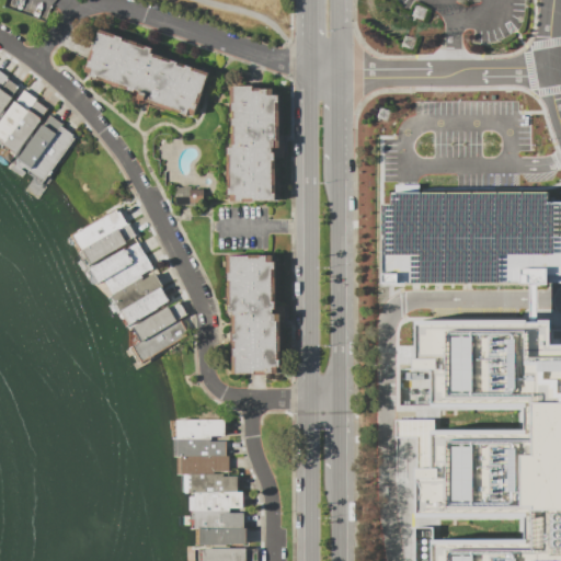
[(516,0),(470,0),(470,14),(516,15),(516,0)]
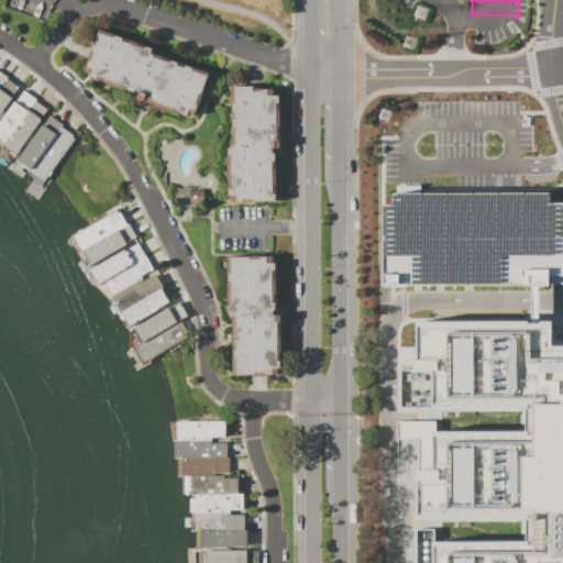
[(97,32),(113,37),(114,35),(122,39),(121,41),(142,48),(143,45),(155,50),(153,56),(169,62),(169,59),(178,63),(177,65),(183,67),(184,64),(191,67),(190,70),(208,77),(201,94),(199,94),(196,103),(198,105),(194,116),(187,113),(186,117),(178,113),(179,111),(172,108),(170,111),(155,106),(156,103),(145,100),(143,99),(142,100),(135,98),(138,92),(133,90),(133,92),(125,89),(127,88),(119,85),(118,88),(102,81),(103,79),(97,77),(96,80),(87,77),(88,74),(81,72),(86,59),(89,61),(91,57),(94,52),(90,50),(97,32)]
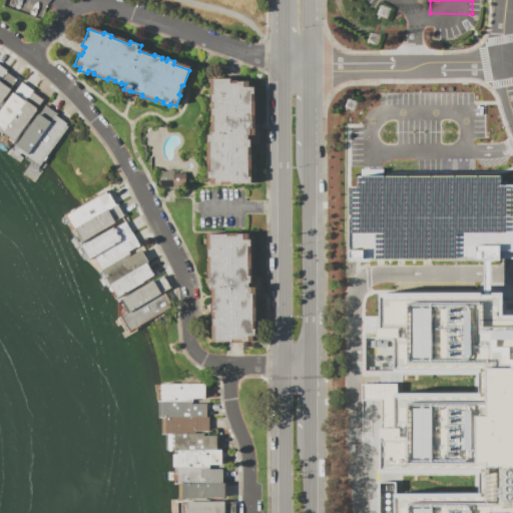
[(209,77),(229,77),(229,82),(235,82),(235,80),(248,80),(248,86),(252,86),(252,93),(251,93),(250,128),(252,128),(252,134),(249,134),(249,176),(252,176),(252,184),(230,184),(230,181),(220,181),(220,184),(213,184),(213,178),(204,178),(204,171),(208,171),(208,140),(205,140),(205,134),(209,134),(209,77)]
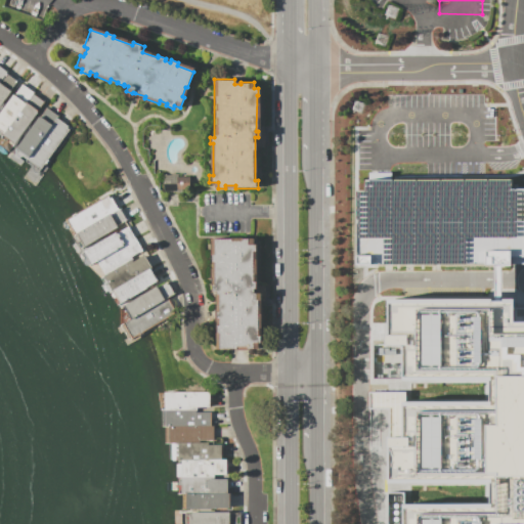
[(0,82),(0,107),(11,92),(12,91),(0,82)]
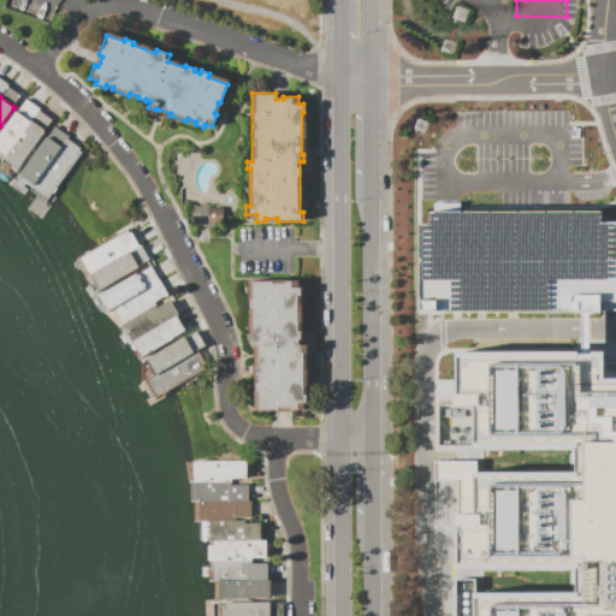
[(0,152),(0,126),(13,108),(29,120),(4,155),(0,152)]
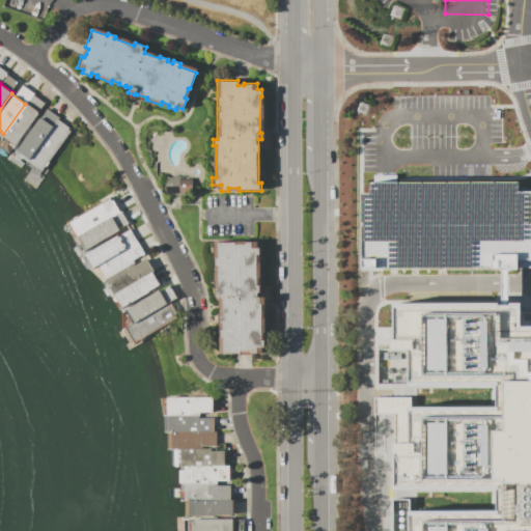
[(25,104),(3,134),(2,136),(15,144),(34,116),(35,117),(38,113),(25,104)]
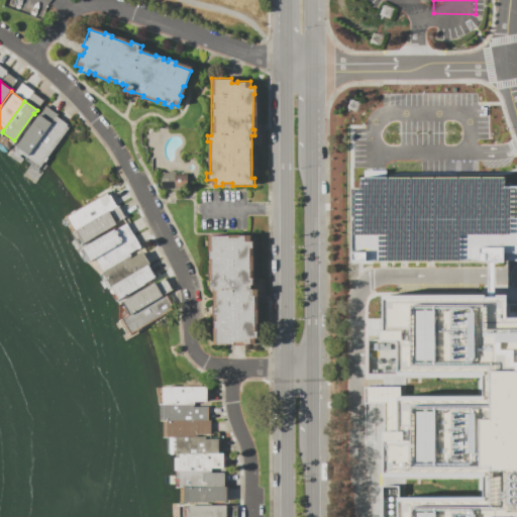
[(15,146),(36,114),(49,123),(27,154),(15,146)]
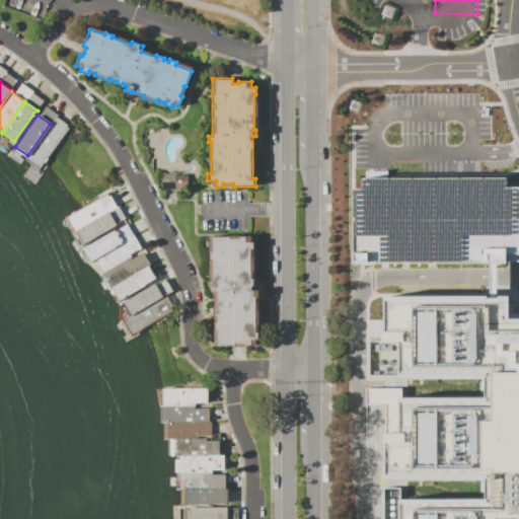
[(50,124),(27,155),(26,157),(41,167),(68,128),(65,126),(66,125),(55,117),(50,124)]
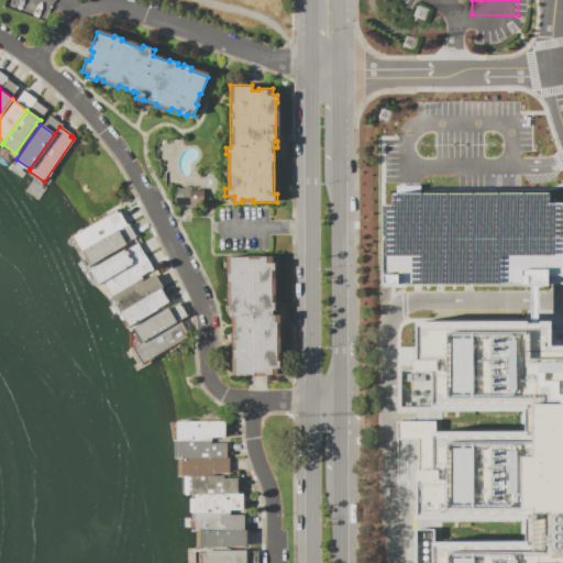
[(202,189),(174,188),(174,205),(201,205),(202,189)]
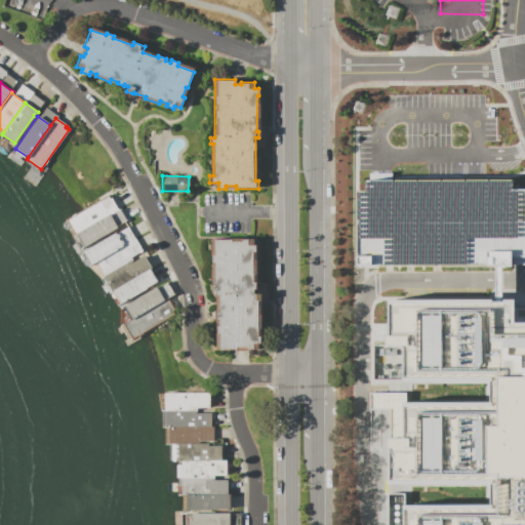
[(357,191),(367,191),(367,180),(509,180),(510,191),(524,190),(524,257),(510,257),(510,264),(357,265),(357,191)]
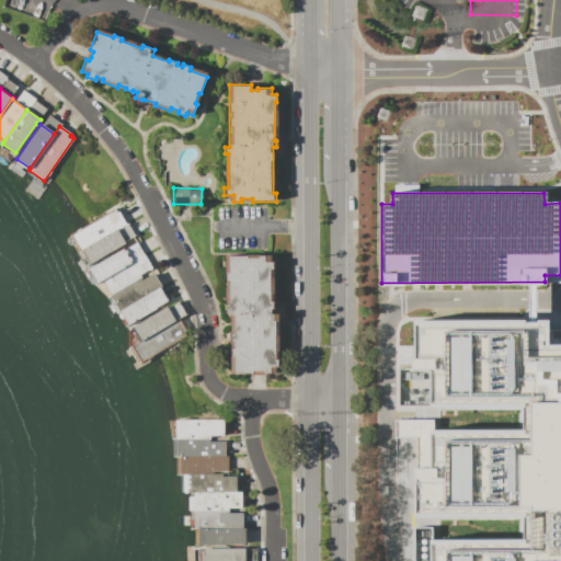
[(68,235),(115,207),(117,212),(118,210),(125,224),(80,250),(78,251),(68,235)]
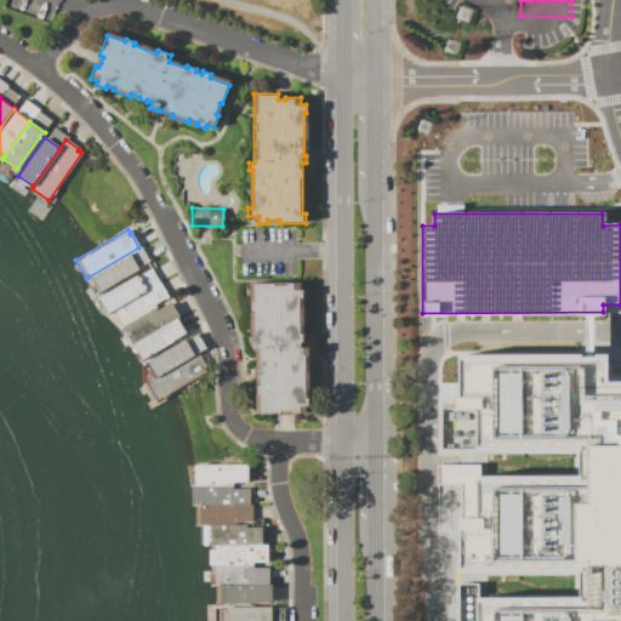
[(138,248),(89,277),(98,294),(137,271),(136,269),(148,262),(138,248)]
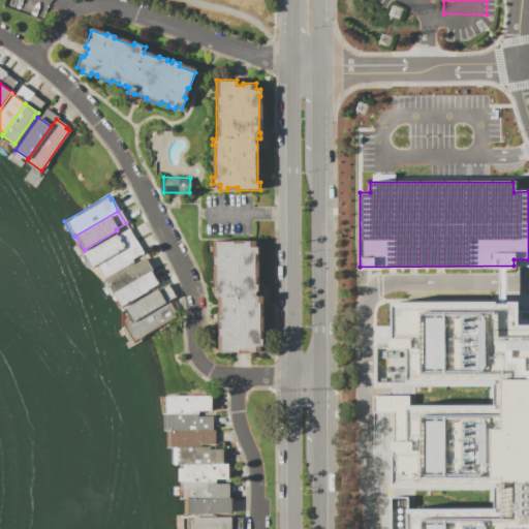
[(85,252),(116,235),(117,236),(128,228),(135,241),(97,265),(93,267),(85,252)]
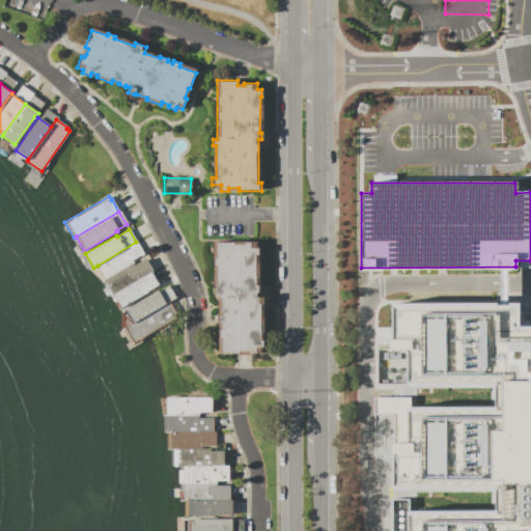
[(136,242),(98,266),(105,279),(133,262),(132,260),(138,257),(143,254),(136,242)]
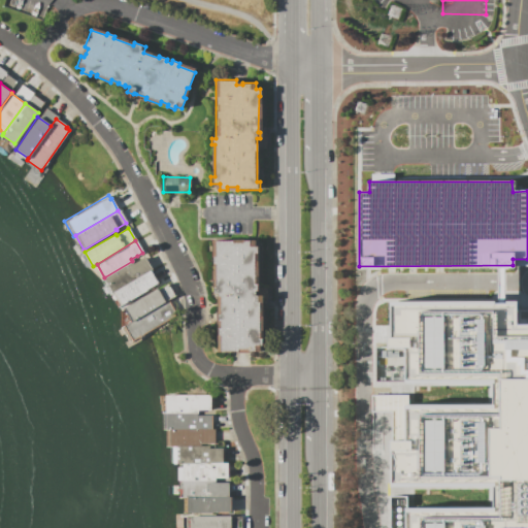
[(215,240),(234,240),(234,242),(242,242),(242,240),(250,240),(250,245),(257,245),(257,254),(254,254),(254,262),(258,262),(258,276),(255,276),(255,284),(258,284),(258,291),(255,291),(255,295),(262,295),(262,302),(260,302),(260,337),(263,337),(262,345),(255,345),(255,351),(217,351),(217,293),(211,293),(211,287),(216,287),(216,263),(211,263),(211,256),(215,256),(215,240)]
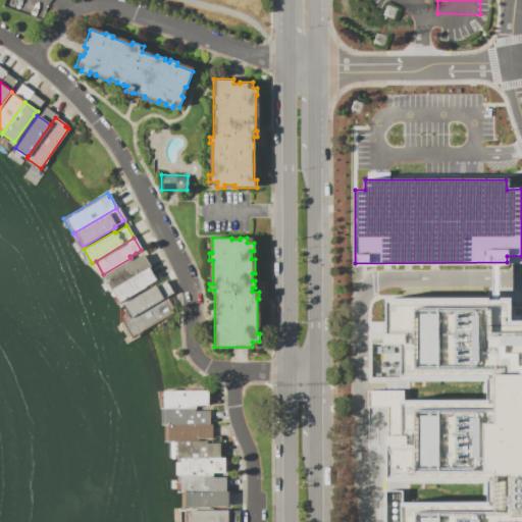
[(103,274),(131,258),(142,252),(150,266),(149,266),(111,289),(103,274)]
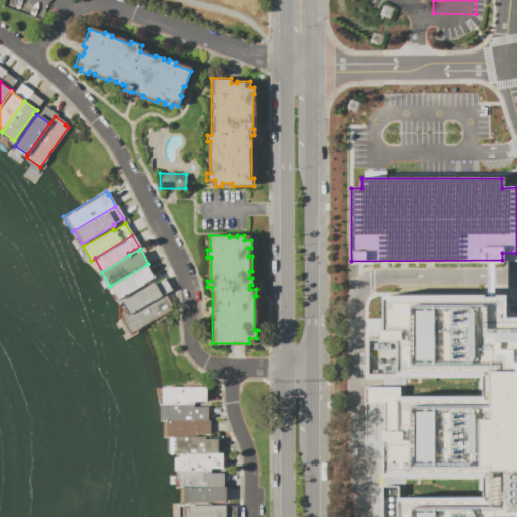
[(110,286),(118,299),(154,278),(147,264),(110,286)]
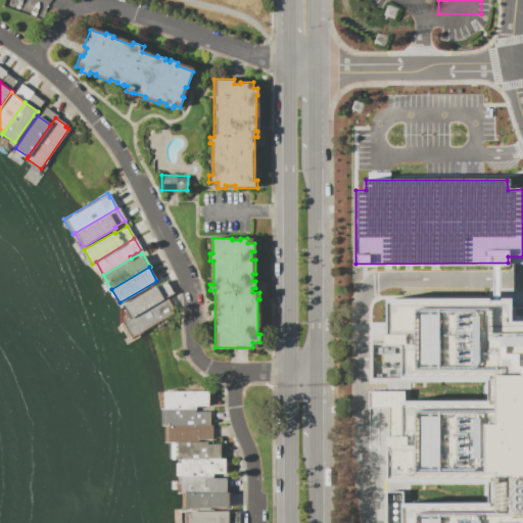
[(123,304),(165,280),(174,293),(167,297),(163,298),(131,318),(123,304)]
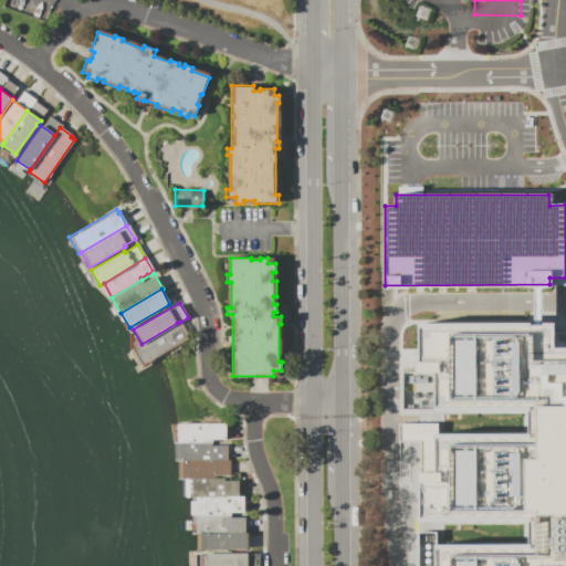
[(177,323),(142,344),(133,349),(142,365),(189,337),(180,322),(177,323)]
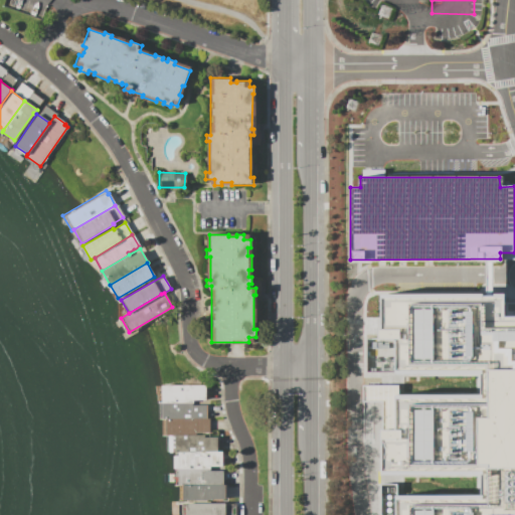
[(514,514),(379,514),(379,484),(395,484),(395,495),(480,495),(480,474),(380,475),(380,430),(380,401),(361,401),(361,384),(397,384),(397,394),(480,394),(480,373),(394,374),(394,372),(364,372),(364,337),(378,338),(378,329),(380,329),(379,294),(482,293),(482,295),(493,295),(493,293),(504,293),(504,316),(514,316),(514,514)]
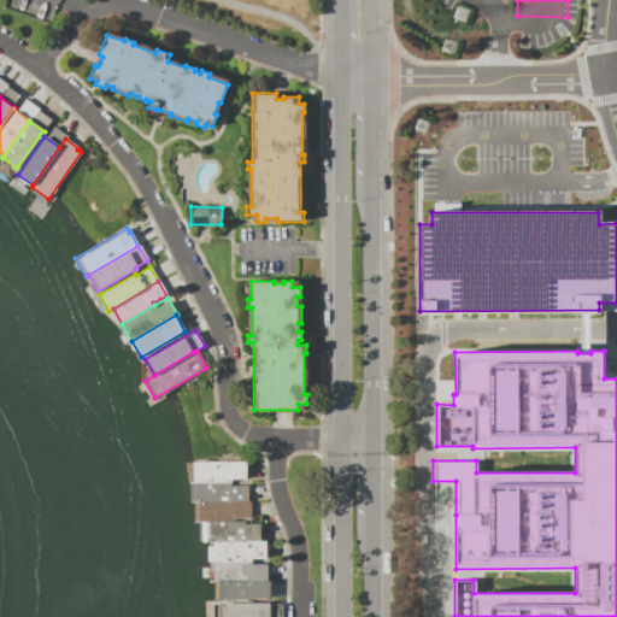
[(192,462),(247,462),(247,480),(230,480),(230,482),(192,482),(192,462)]
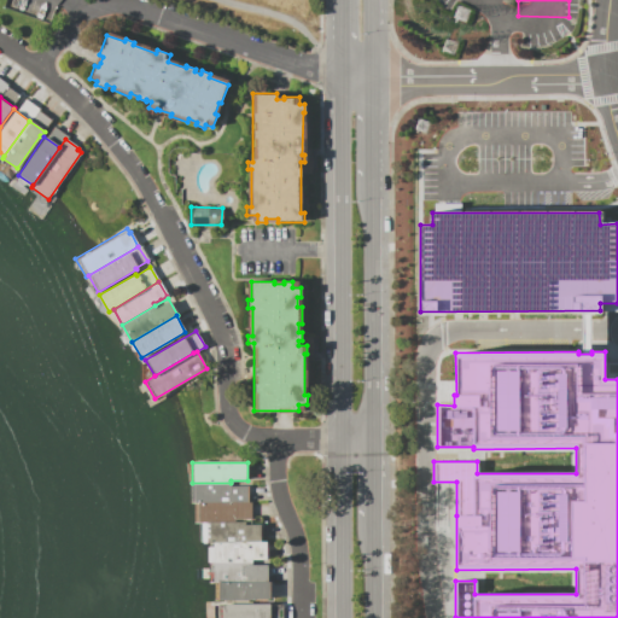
[(231,483),(192,483),(192,503),(198,503),(248,503),(248,487),(231,487),(231,483)]
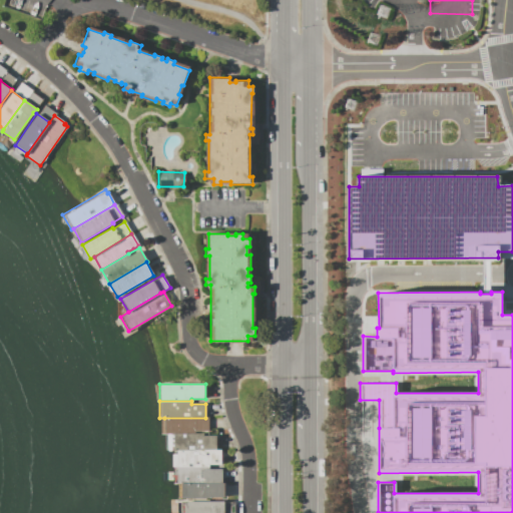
[(164,418),(205,418),(208,418),(208,432),(194,432),(194,433),(171,433),(164,433),(164,418)]
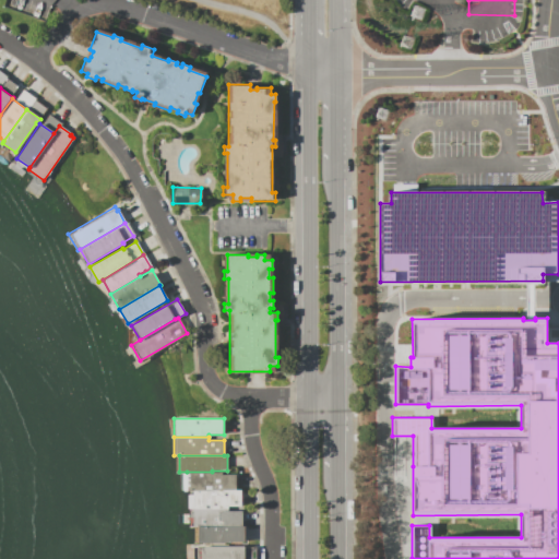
[(212,472),(187,472),(187,491),(192,491),(222,491),(222,489),(235,489),(235,475),(216,475),(216,476),(213,476),(213,472),(212,472)]
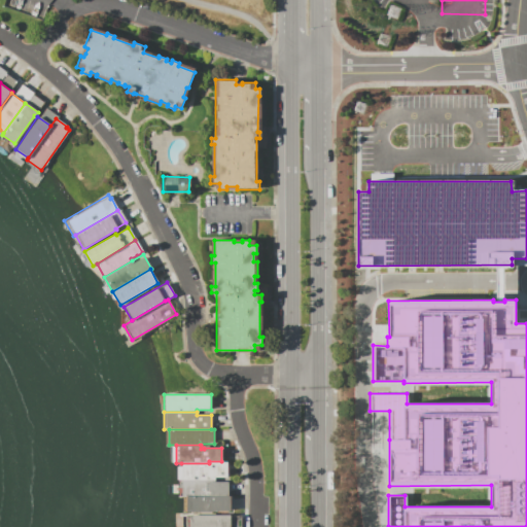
[(181,463),(209,463),(209,461),(221,461),(226,461),(226,477),(214,477),(214,482),(226,482),(226,496),(185,496),(181,496),(181,463)]
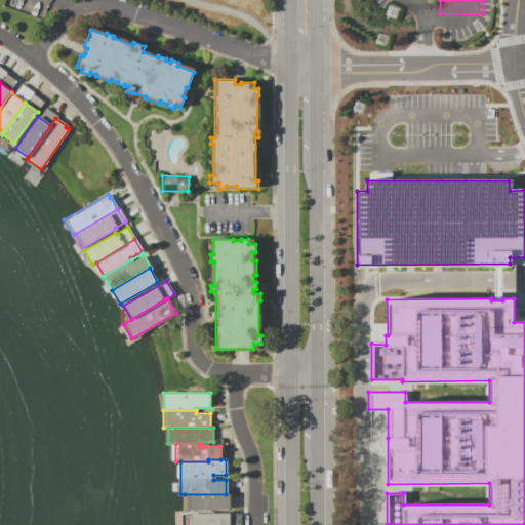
[(226,494),(185,494),(185,510),(217,510),(217,509),(230,509),(230,494),(226,494)]
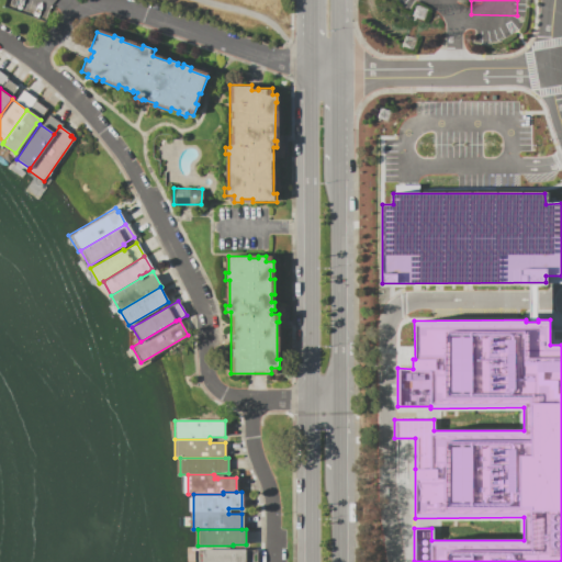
[(202,561),(202,548),(205,548),(205,550),(245,550),(245,561),(202,561)]
